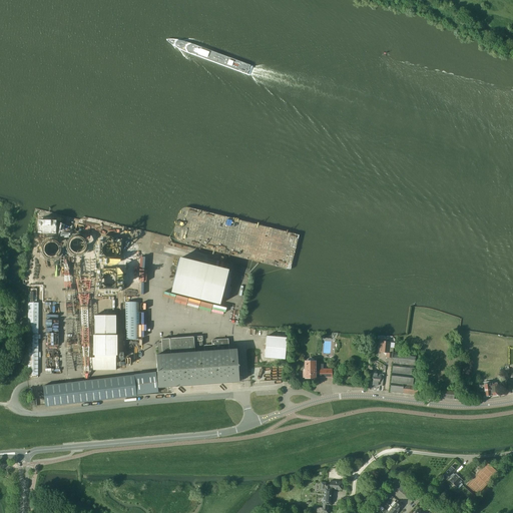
[(229,286),(231,279),(229,279),(230,273),(228,272),(228,271),(180,259),(179,259),(172,285),(173,286),(172,293),(219,305),(221,297),(228,299),(231,289),(229,286)]
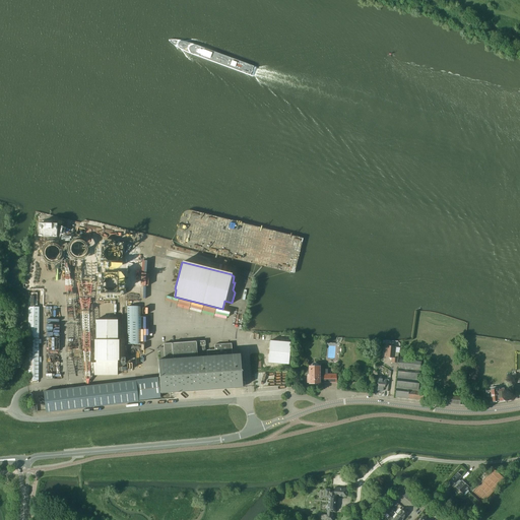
[(173,299),(170,311),(181,314),(184,302),(173,299)]
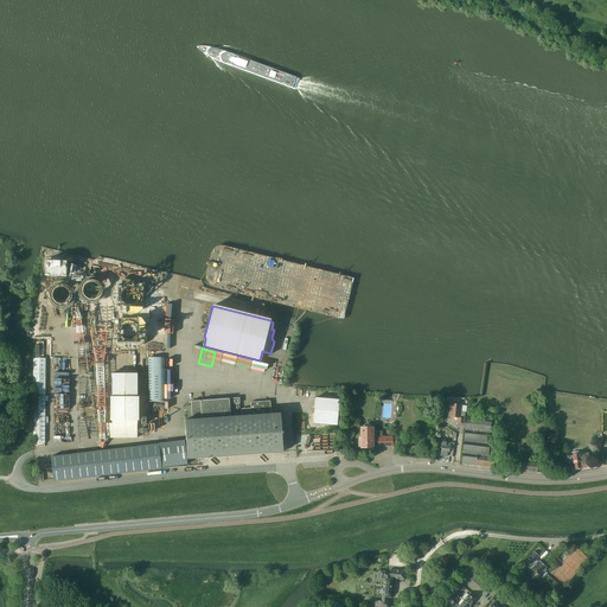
[(165,358),(149,357),(149,372),(148,402),(164,402),(165,374),(165,358)]
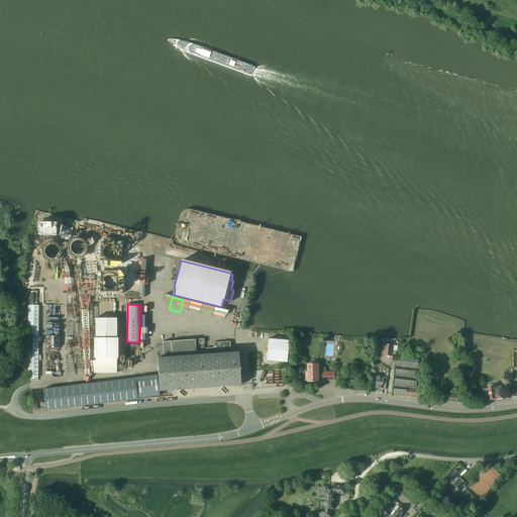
[(37,378),(37,305),(27,305),(27,378),(37,378)]
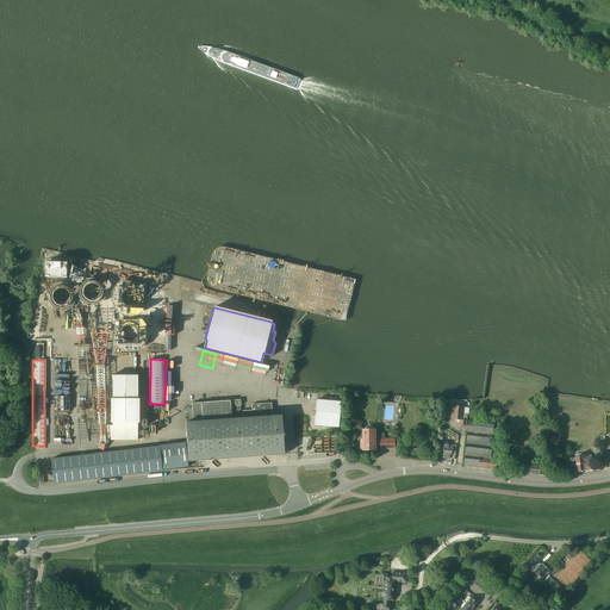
[(139,423),(139,399),(138,399),(138,375),(112,375),(112,399),(111,399),(111,423),(112,423),(112,425),(106,425),(106,440),(137,440),(137,425),(138,425),(138,423),(139,423)]
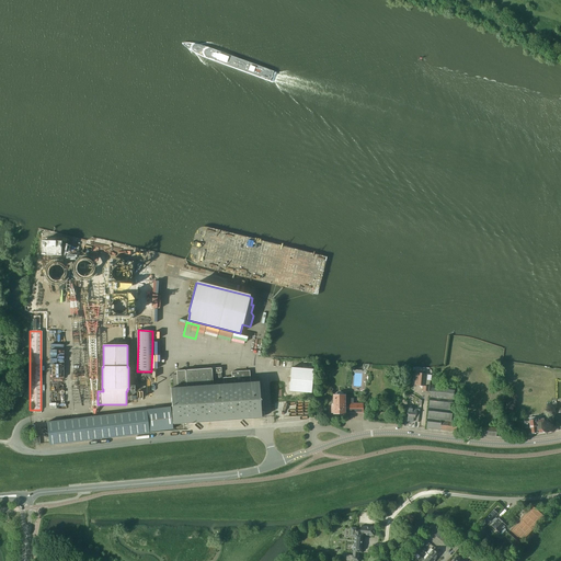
[(261,404),(259,382),(250,382),(250,370),(231,371),(231,378),(222,378),(224,385),(221,385),(220,373),(221,373),(221,368),(176,370),(178,375),(172,375),(173,388),(171,388),(173,424),(265,418),(264,404),(261,404)]
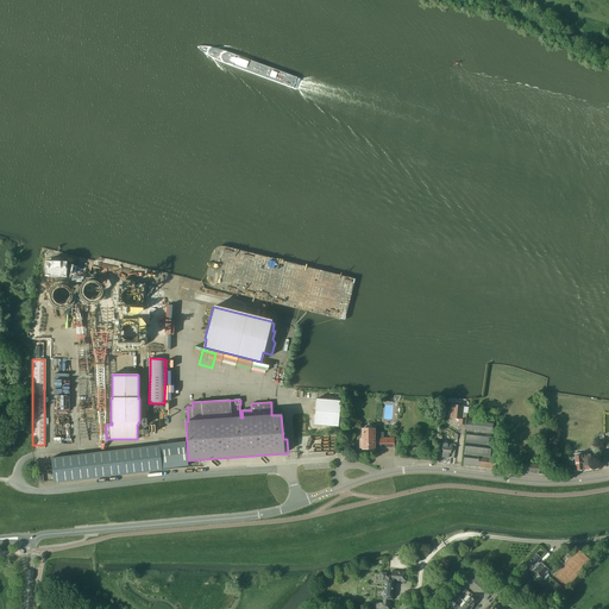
[(338,427),(340,401),(316,400),(314,425),(338,427)]
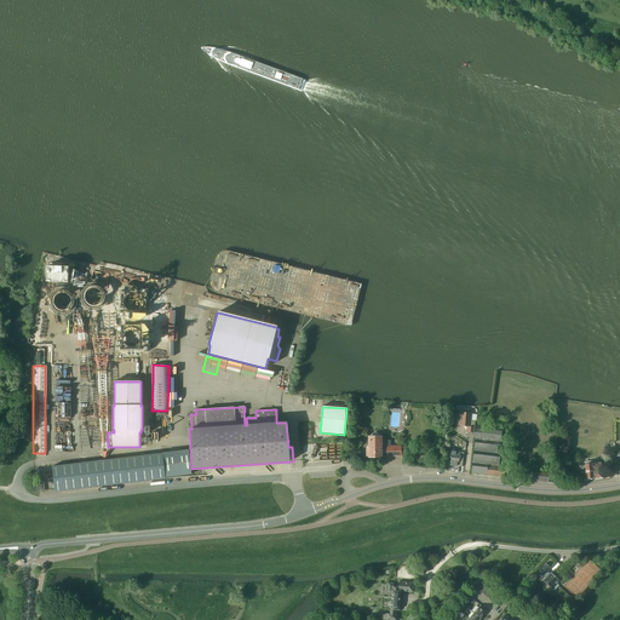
[(475,420),(471,420),(471,413),(471,412),(470,412),(470,411),(469,411),(469,409),(468,409),(468,408),(466,408),(465,408),(464,408),(463,408),(463,409),(461,409),(460,411),(459,412),(458,425),(463,426),(463,428),(465,429),(466,430),(465,431),(474,432),(475,420)]
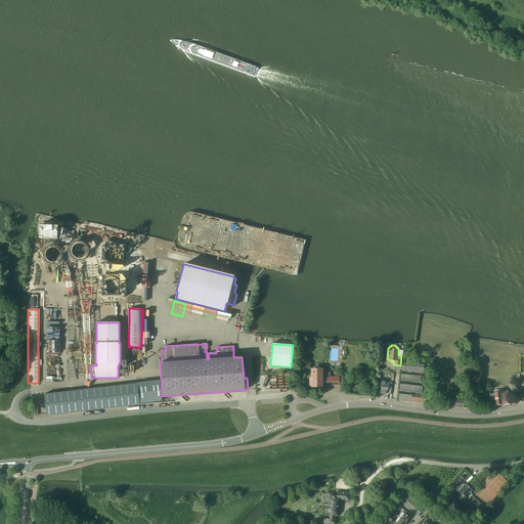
[(422,394),(425,362),(402,360),(398,400),(426,403),(427,394),(422,394)]
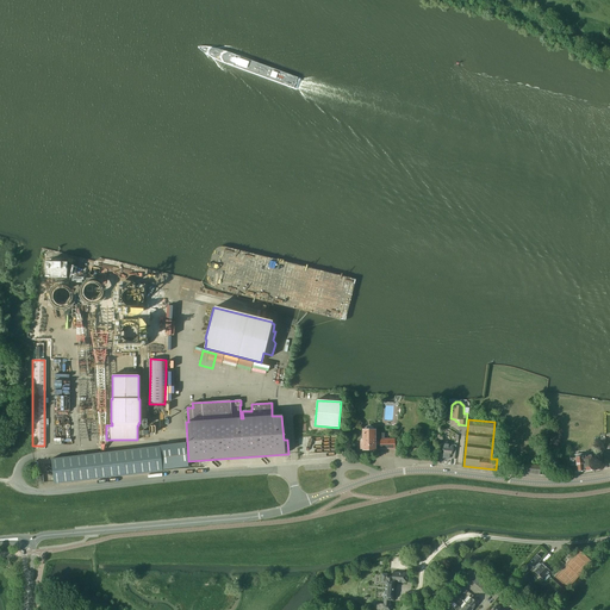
[(394,449),(394,439),(384,439),(384,434),(377,434),(377,442),(373,442),(373,431),(363,431),(363,441),(360,441),(360,446),(361,448),(363,448),(363,449),(373,449),(373,444),(379,444),(379,449),(394,449)]
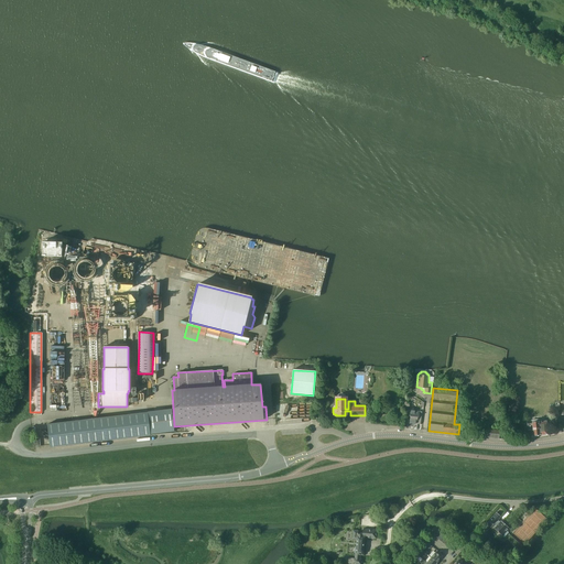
[(421,424),(422,411),(415,411),(415,410),(414,409),(413,408),(412,408),(411,409),(410,410),(409,416),(410,416),(410,423),(421,424)]
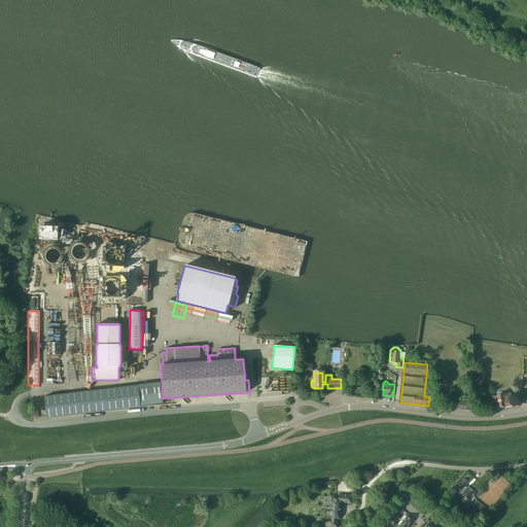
[(160,383),(138,385),(138,386),(140,406),(163,403),(160,383)]
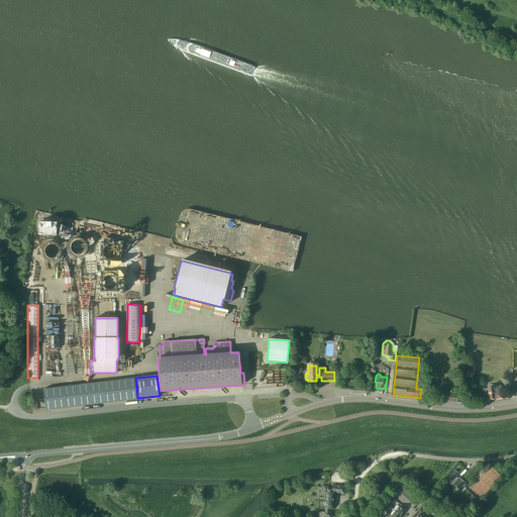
[(137,398),(135,379),(43,389),(45,408),(45,410),(137,398)]
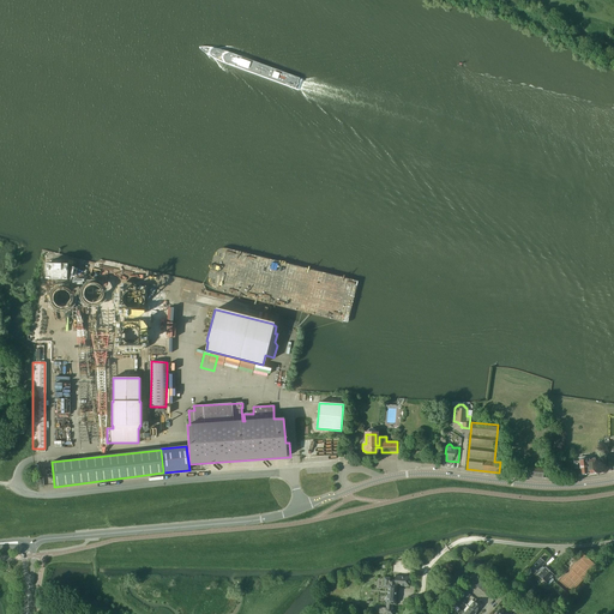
[(599,468),(597,463),(595,464),(595,458),(573,461),(575,468),(579,468),(581,474),(594,473),(596,470),(595,470),(595,468),(599,468)]
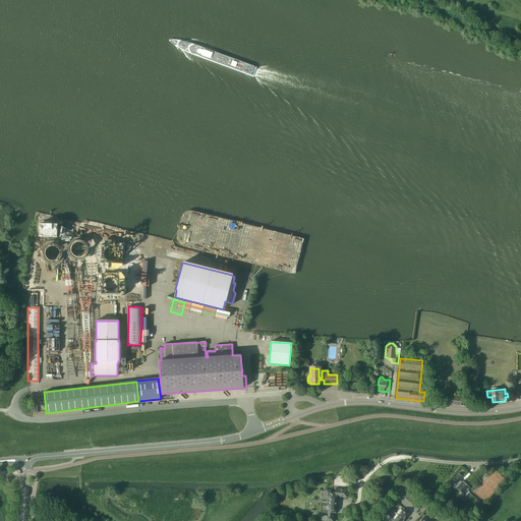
[(466,405),(467,396),(462,396),(462,398),(446,397),(446,404),(461,405),(466,405)]
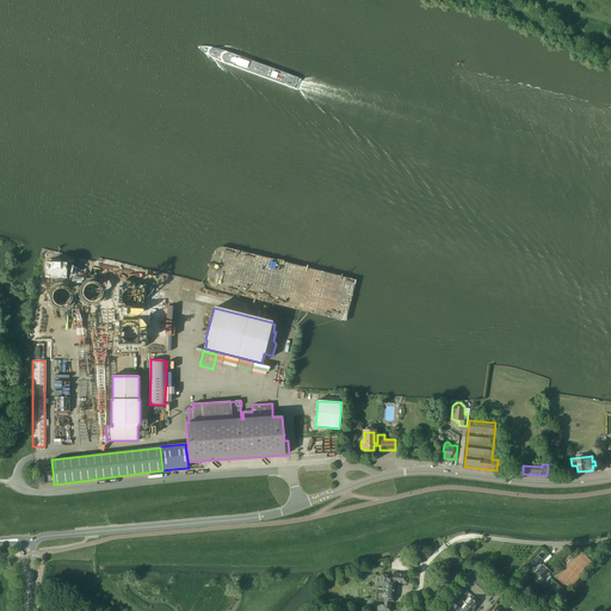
[(551,573),(548,568),(545,567),(542,565),(541,566),(539,563),(542,560),(537,555),(530,563),(535,568),(537,569),(535,573),(544,581),(545,582),(550,578),(549,575),(551,573)]
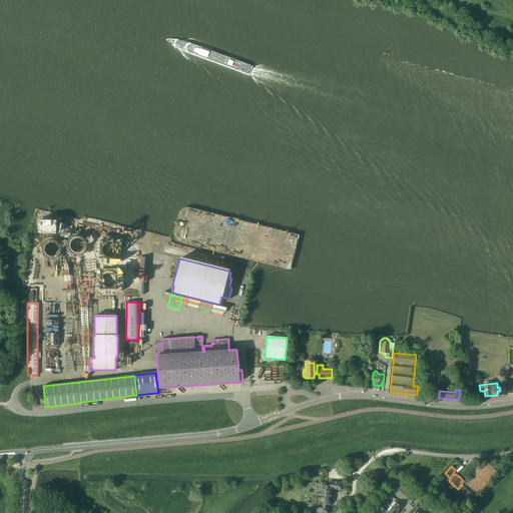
[(328,508),(328,504),(330,505),(330,503),(331,503),(331,498),(332,488),(342,489),(342,482),(330,481),(330,485),(325,484),(325,482),(321,482),(320,490),(324,491),(323,497),(323,498),(322,498),(322,502),(322,503),(323,503),(322,505),(323,505),(323,508),(322,507),(321,512),(325,512),(328,512),(329,508),(328,508)]
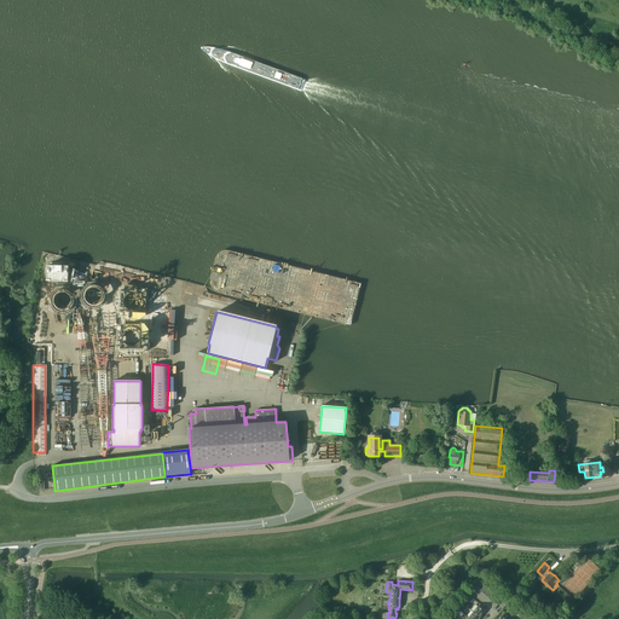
[(479,618),(484,612),(478,606),(473,612),(479,618)]
